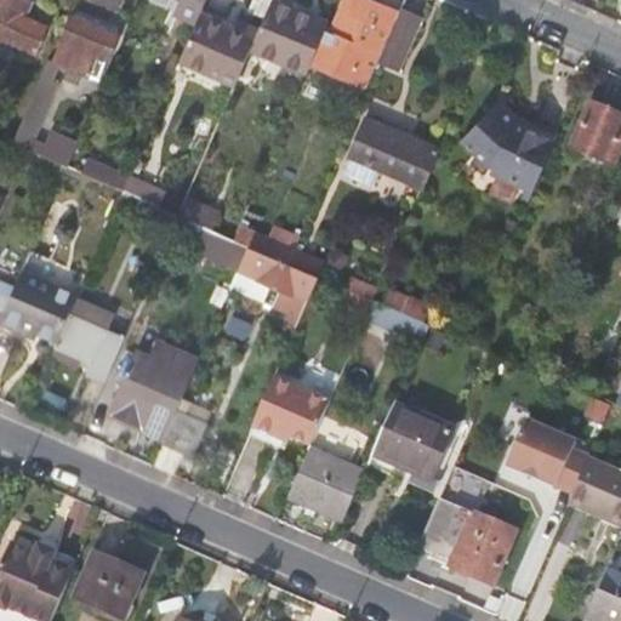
[(34,1),(30,0),(0,0),(0,39),(36,53),(49,26),(28,16),(34,1)]
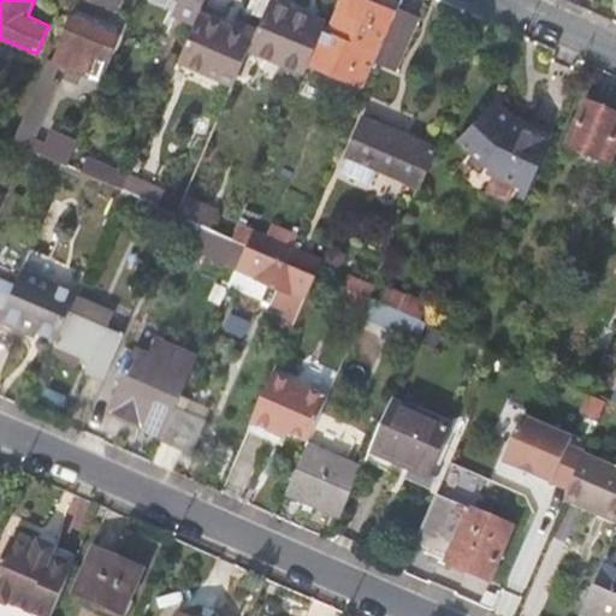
[(250,0),(250,4),(266,11),(271,0),(250,0)]
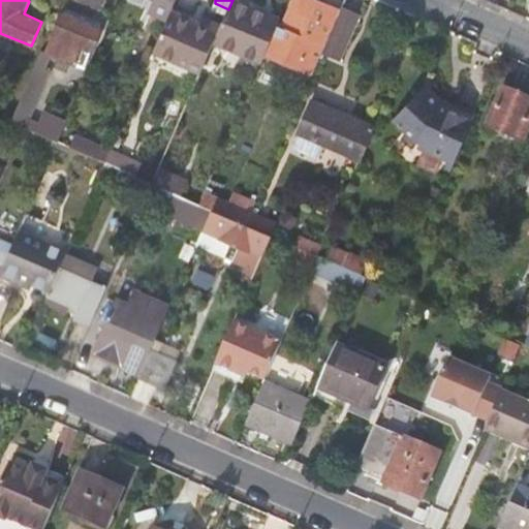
[(281,19),(238,0),(232,0),(228,9),(219,30),(215,41),(262,62),(267,52),(281,19)]
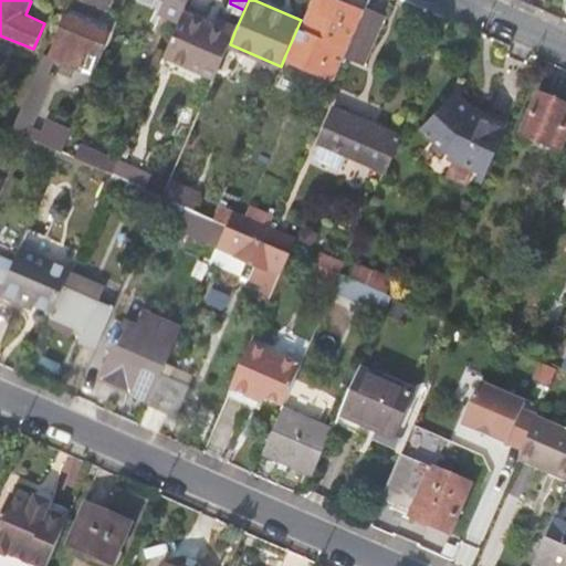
[(364,12),(336,0),(308,0),(301,20),(285,55),(322,71),(332,48),(346,53),(353,39),(364,12)]
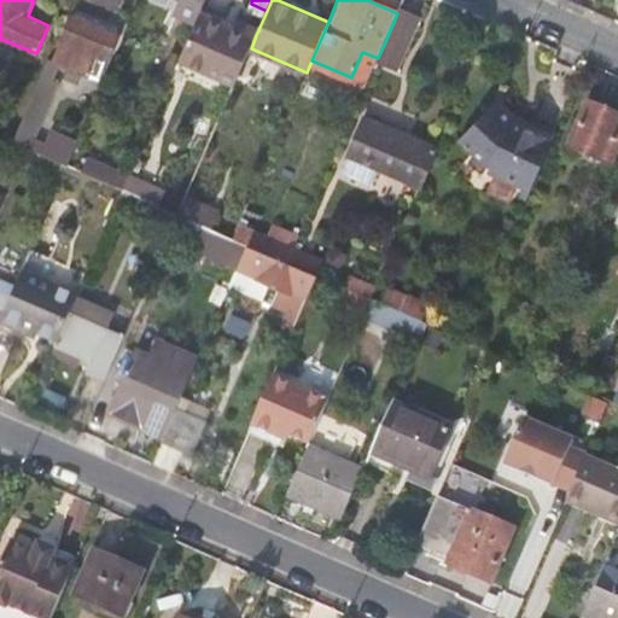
[(419,18),(400,9),(397,13),(385,42),(406,51),(419,18)]
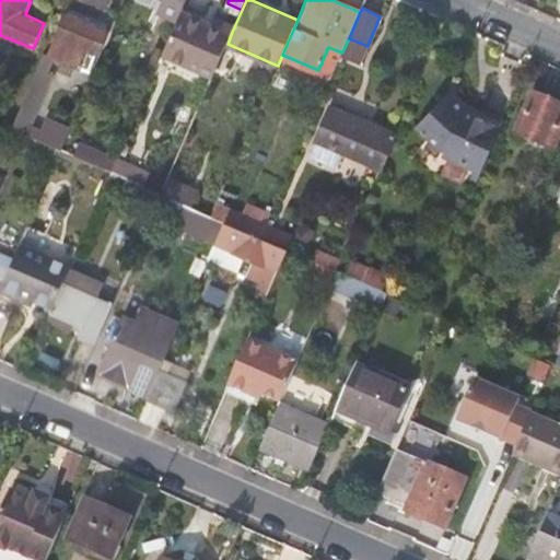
[(232,32),(182,11),(163,54),(213,76),(228,44),(232,32)]
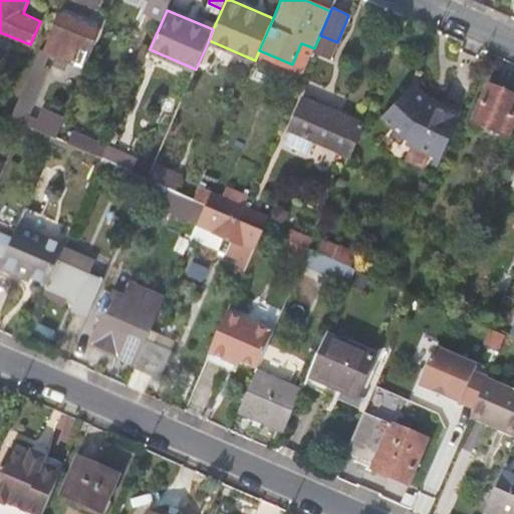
[(100,29),(62,13),(46,50),(58,55),(54,65),(65,69),(69,60),(81,65),(88,50),(90,51),(100,29)]
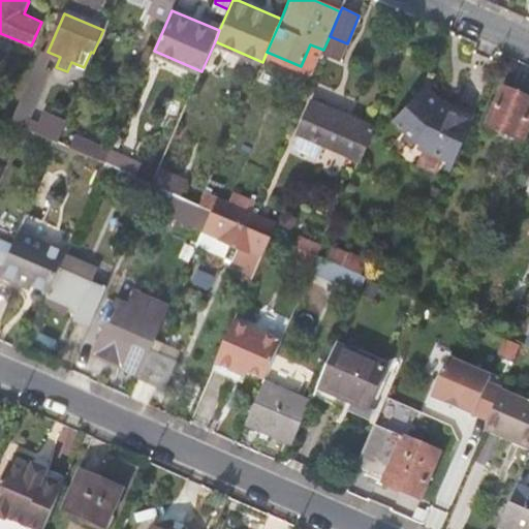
[(50,56),(41,52),(11,122),(24,127),(58,143),(68,119),(47,110),(41,123),(31,118),(51,71),(44,67),(50,56)]
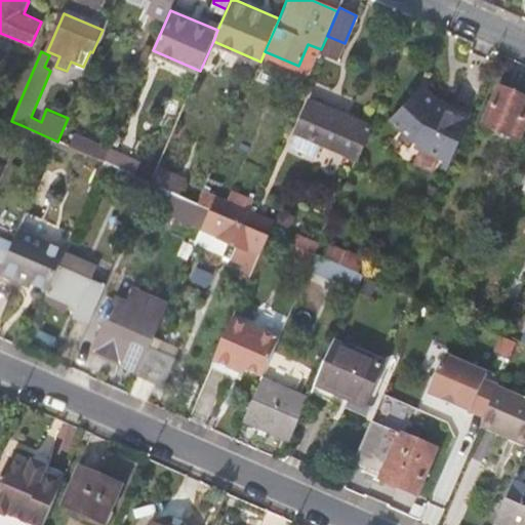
[(450,161),(469,119),(440,107),(442,103),(421,84),(390,119),(412,139),(418,142),(416,147),(450,161)]
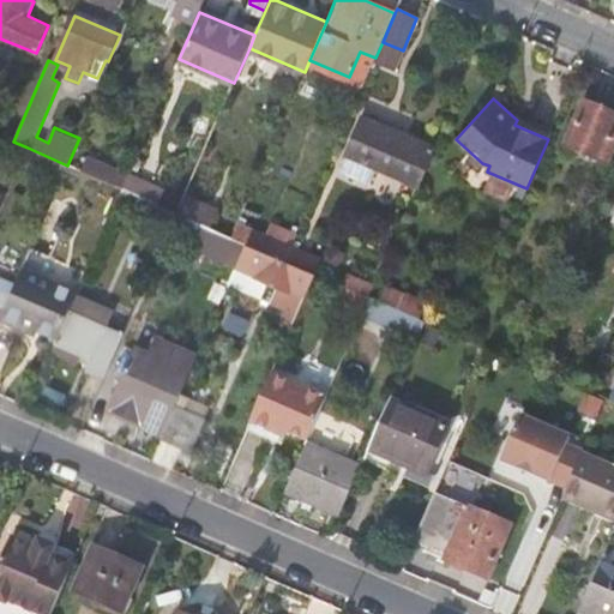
[(613,115),(587,103),(567,146),(605,162),(613,142),(613,115)]
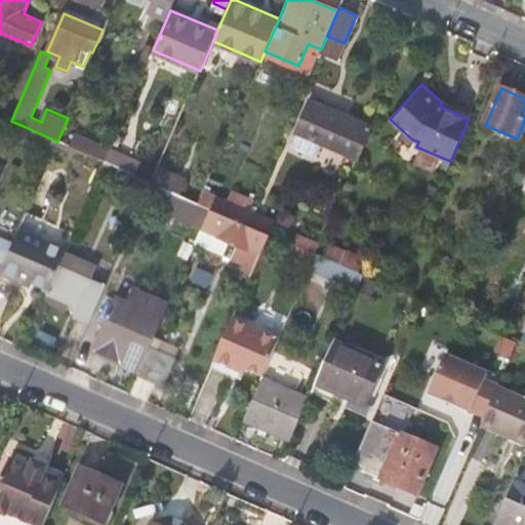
[(297,132),(313,139),(358,159),(372,125),(311,97),(295,131),(297,132)]
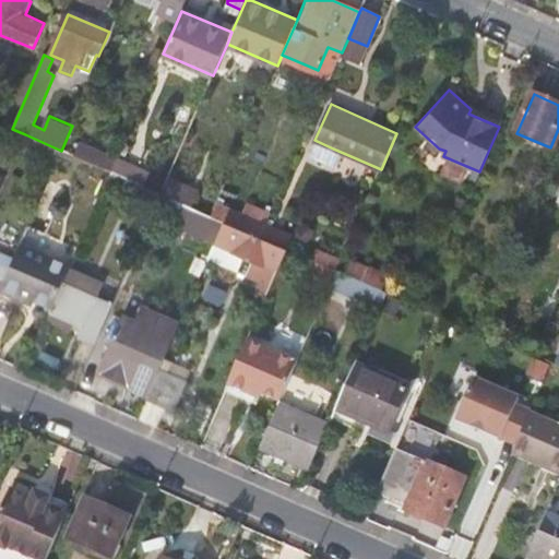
[(329,157),(333,149),(317,141),(312,150),(329,157)]
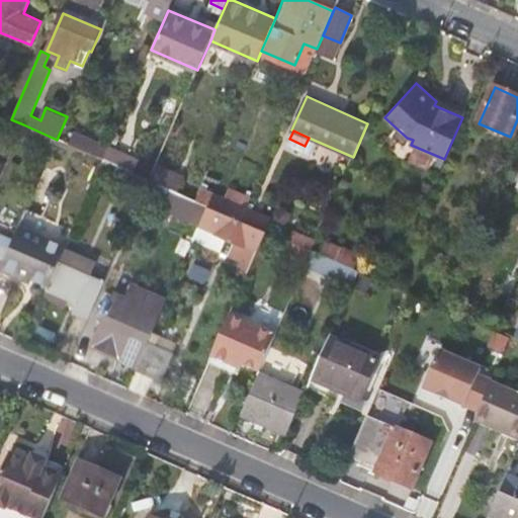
[(69,134),(65,143),(103,159),(108,148),(80,135),(79,138),(69,134)]
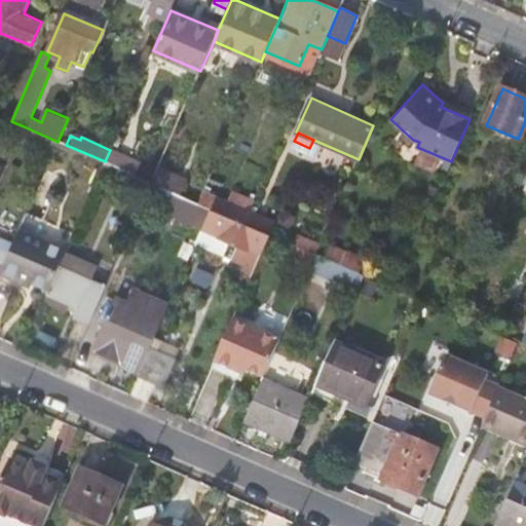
[(141,160),(111,148),(110,150),(105,161),(135,175),(141,160)]
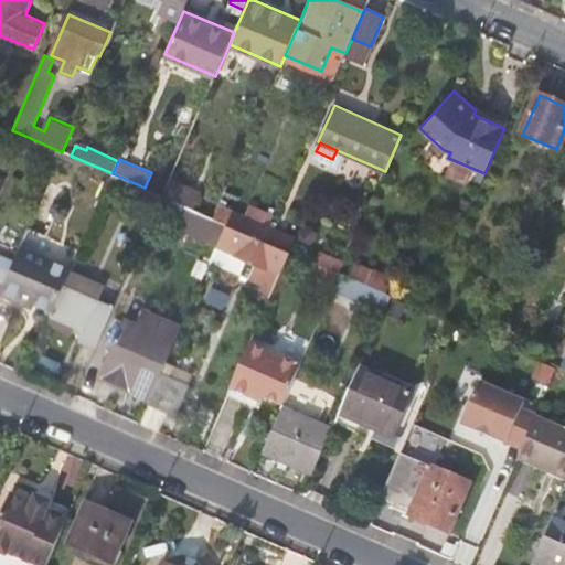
[(171,179),(163,195),(193,210),(201,192),(171,179)]
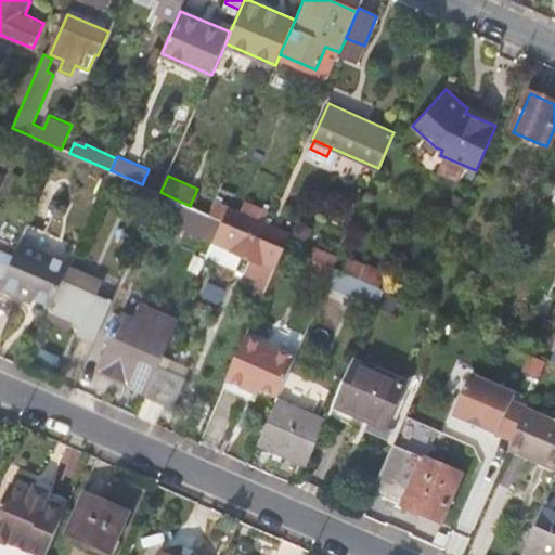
[(176,236),(209,252),(222,220),(210,215),(190,206),(160,192),(153,209),(181,222),(176,236)]
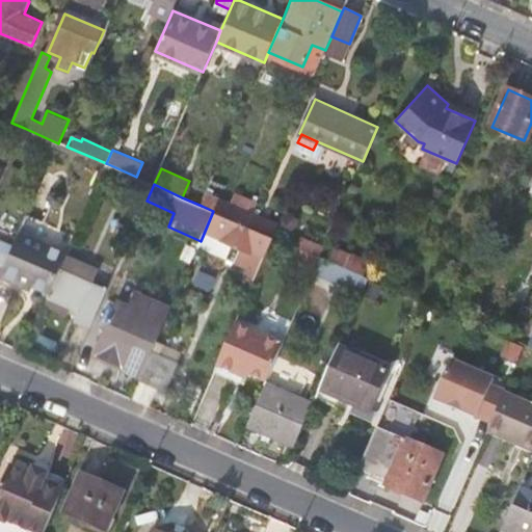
[(219,196),(213,211),(248,225),(255,212),(260,201),(238,190),(233,203),(219,196)]
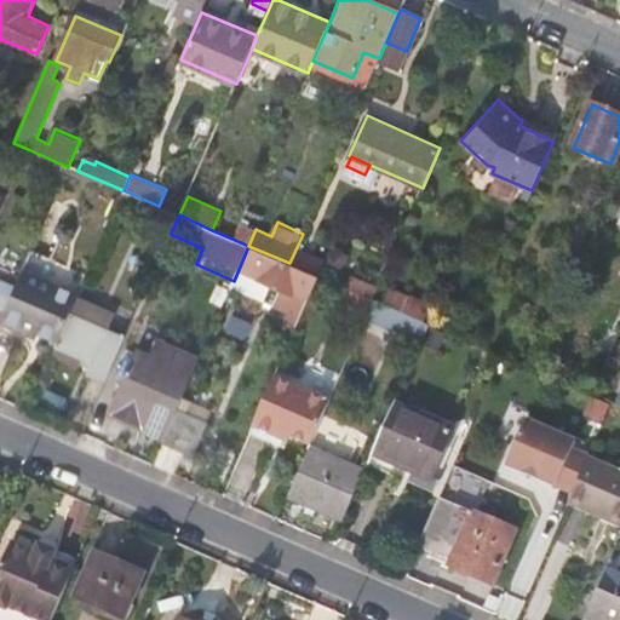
[(256,229),(241,223),(235,240),(248,246),(256,229)]
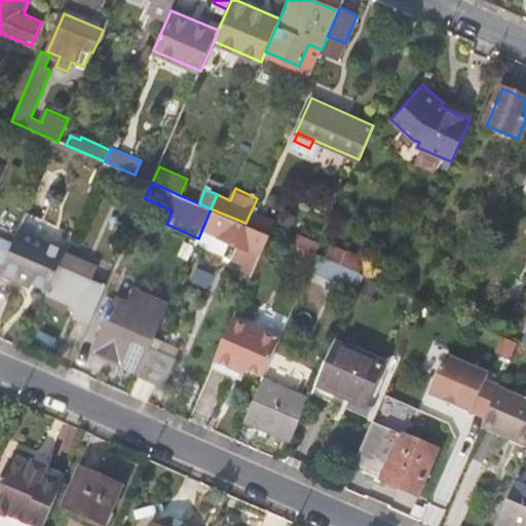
[(241,273),(252,277),(254,272),(270,234),(246,223),(211,209),(198,238),(203,240),(207,233),(230,243),(225,256),(246,264),(241,273)]
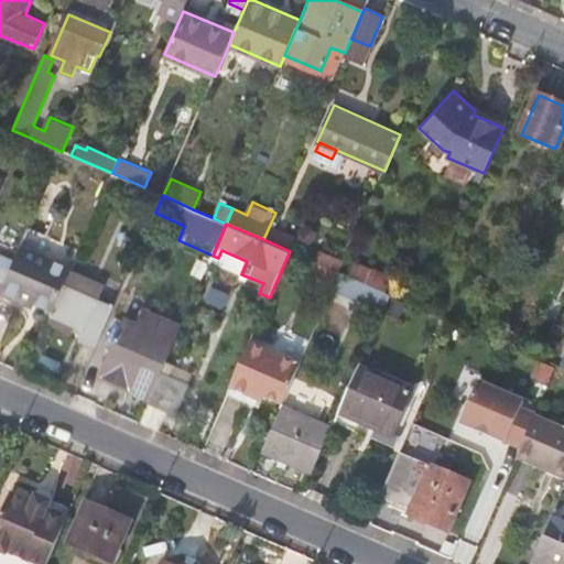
[(296,237),(270,225),(263,239),(290,251),(296,237)]
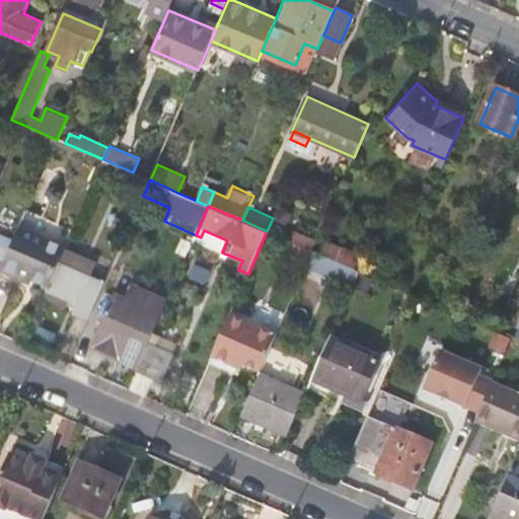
[(73,230),(26,209),(19,225),(65,246),(73,230)]
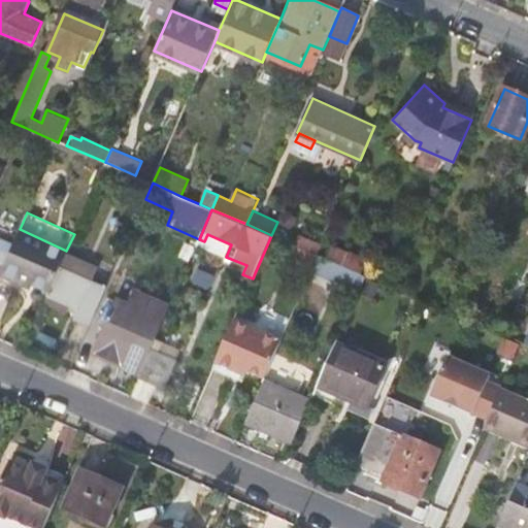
[(66,251),(20,229),(13,243),(9,254),(0,273),(0,275),(17,284),(19,276),(48,291),(65,255),(66,251)]
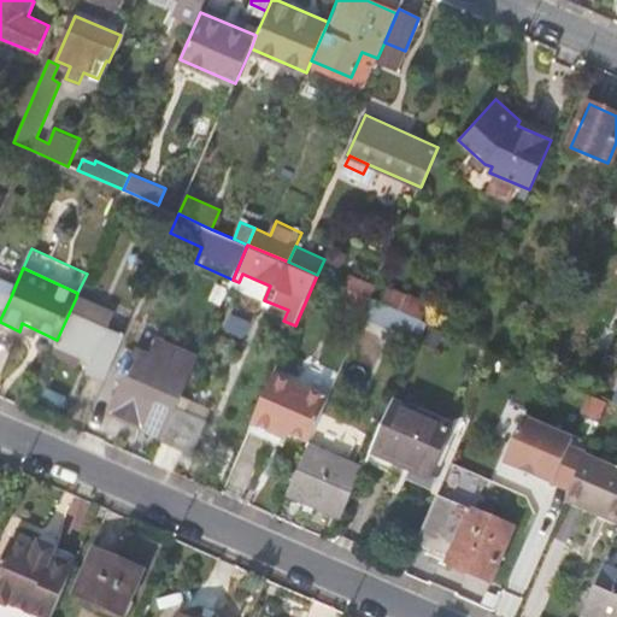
[(16,285),(0,277),(0,292),(11,297),(16,285)]
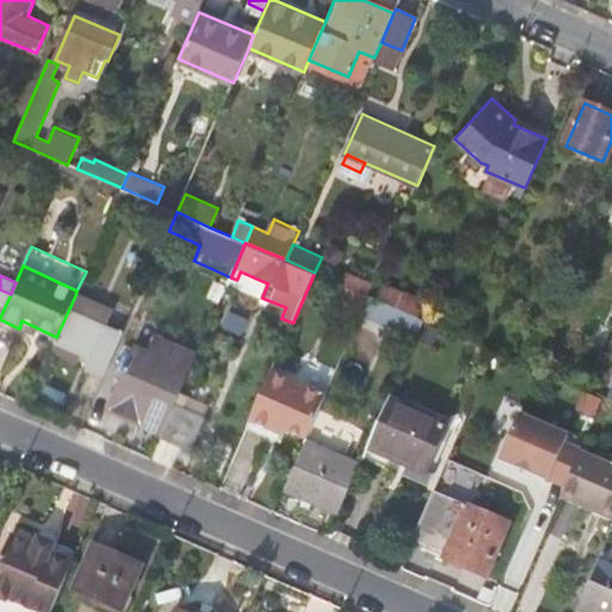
[(332,303),(360,314),(368,297),(341,283),(332,303)]
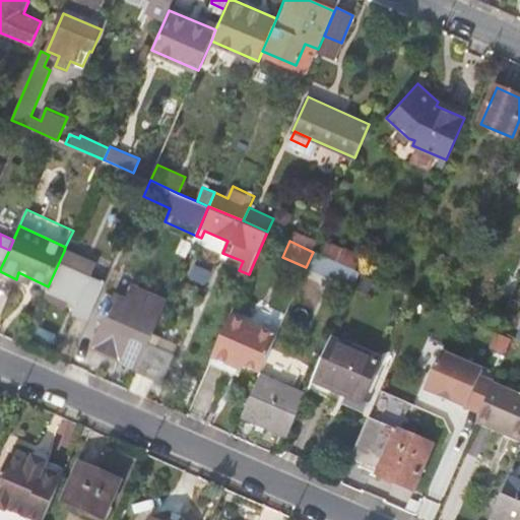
[(372,287),(374,280),(362,277),(369,252),(328,241),(325,252),(316,249),(310,270),(372,287)]
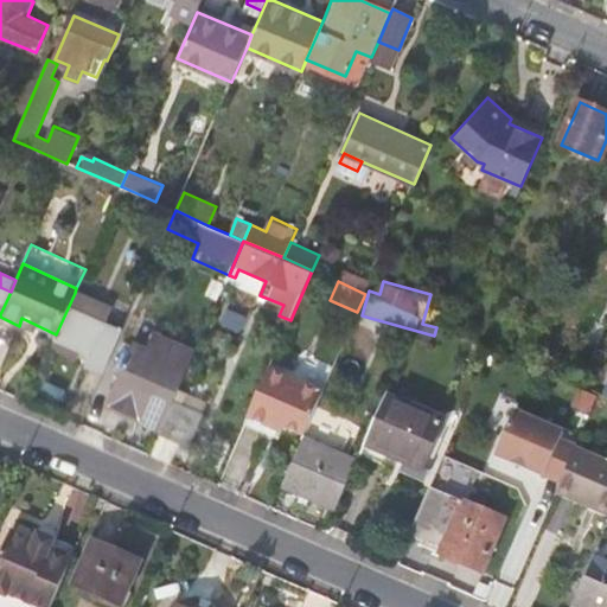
[(0,314),(11,292),(0,287),(0,314)]
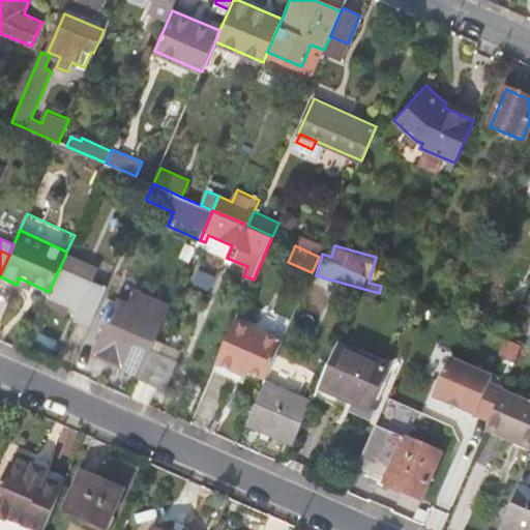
[(77,318),(92,324),(113,275),(65,256),(49,292),(48,294),(81,308),(77,318)]
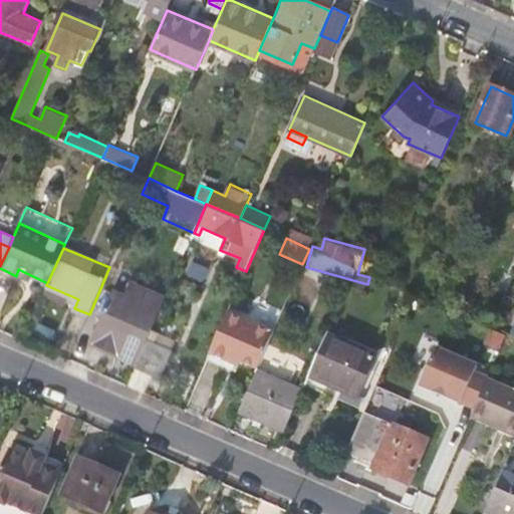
[(27,280),(45,288),(46,285),(47,283),(18,269),(16,276),(0,268),(0,276),(24,287),(27,280)]
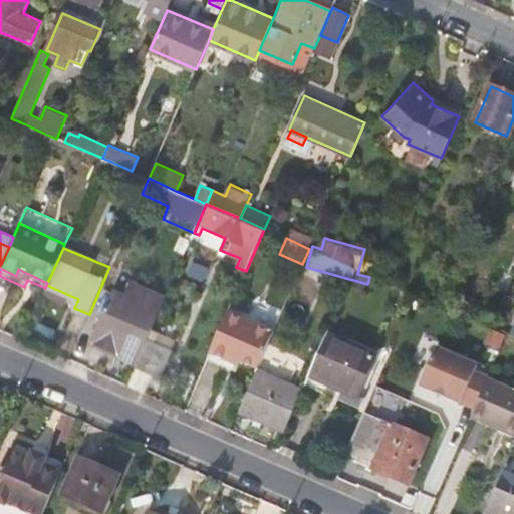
[(91,341),(138,361),(152,327),(160,309),(166,296),(131,281),(125,294),(113,289),(91,341)]
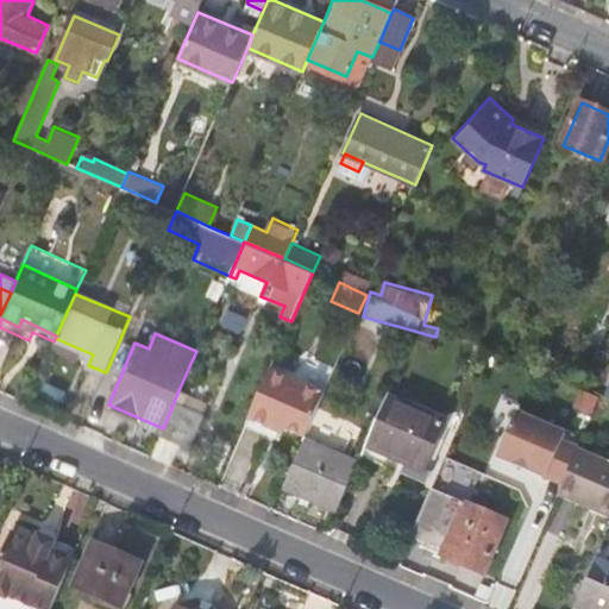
[(608,350),(588,340),(569,383),(601,396),(607,400),(608,394),(608,350)]
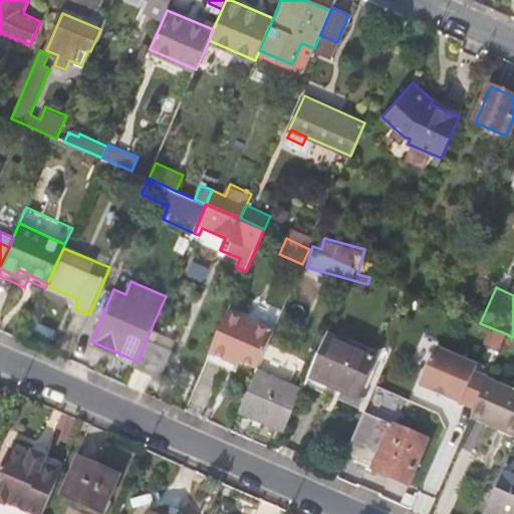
[(217,337),(210,354),(229,362),(231,357),(238,360),(258,369),(274,332),(228,312),(217,337)]
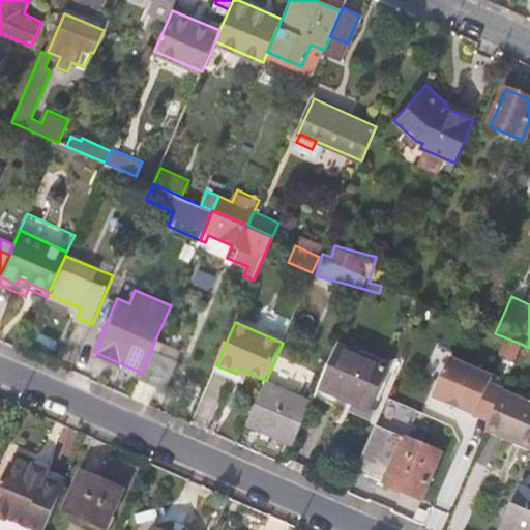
[(181,348),(156,337),(142,373),(139,379),(164,389),(181,348)]
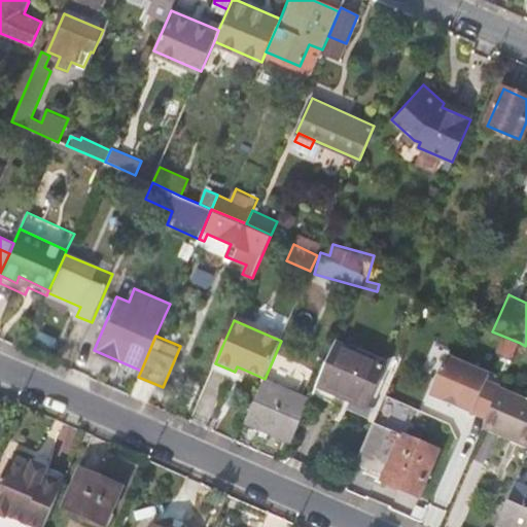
[(387,364),(336,342),(317,385),(369,408),(387,364)]
